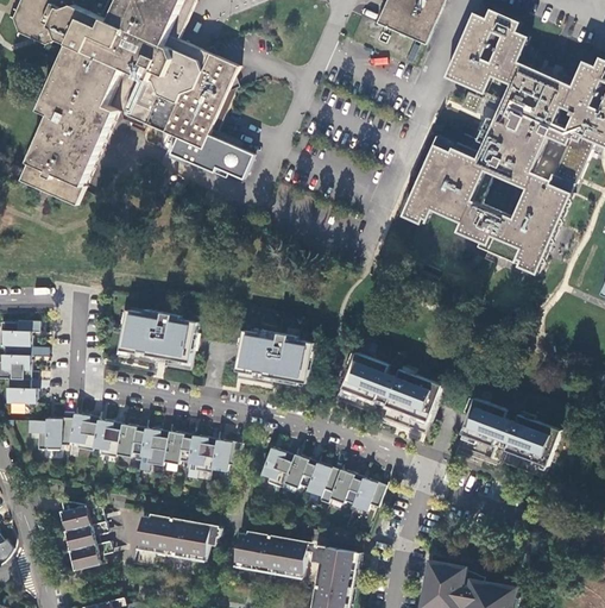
[(86,187),(118,112),(178,138),(171,155),(214,174),(215,168),(243,181),(253,157),(208,137),(227,93),(238,88),(235,77),(239,68),(216,58),(213,48),(203,52),(178,42),(196,0),(21,0),(12,19),(18,33),(45,46),(60,41),(69,45),(41,111),(51,116),(21,181),(79,206),(86,188),(86,187)]
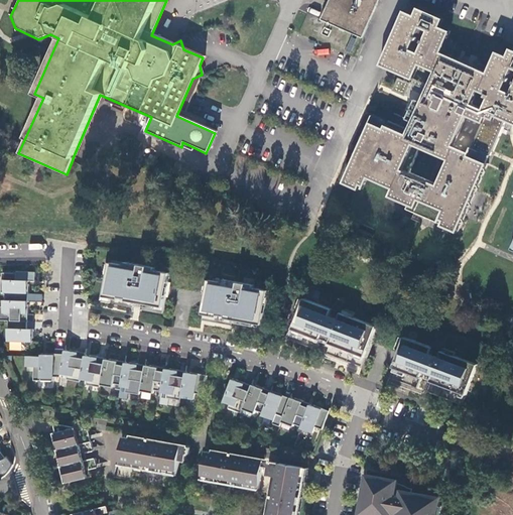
[(377,0),(327,0),(317,21),(360,39),(377,0)]
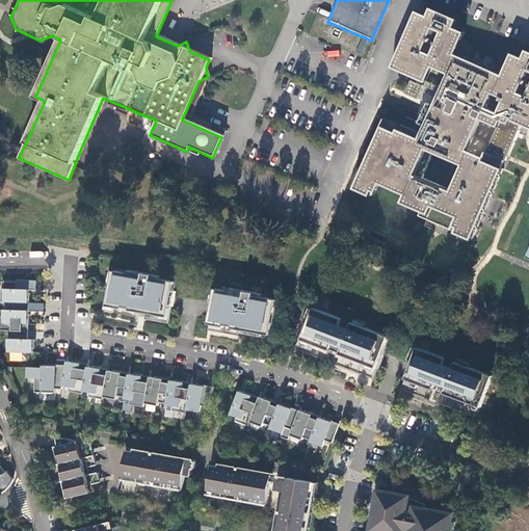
[(528,52),(524,50),(521,58),(509,53),(500,75),(453,54),(463,32),(451,28),(455,20),(428,8),(425,17),(414,11),(412,17),(408,18),(410,21),(404,33),(401,34),(402,38),(398,48),(395,49),(396,53),(389,69),(416,80),(414,84),(408,81),(402,95),(416,100),(421,86),(438,94),(432,106),(424,126),(418,139),(415,137),(416,133),(398,126),(395,133),(380,127),(374,140),(371,141),(372,144),(367,157),(364,159),(365,162),(360,175),(355,176),(358,180),(353,189),(370,196),(375,183),(404,195),(401,203),(419,211),(417,216),(471,239),(501,169),(486,163),(490,154),(504,161),(520,125),(528,128),(528,52)]
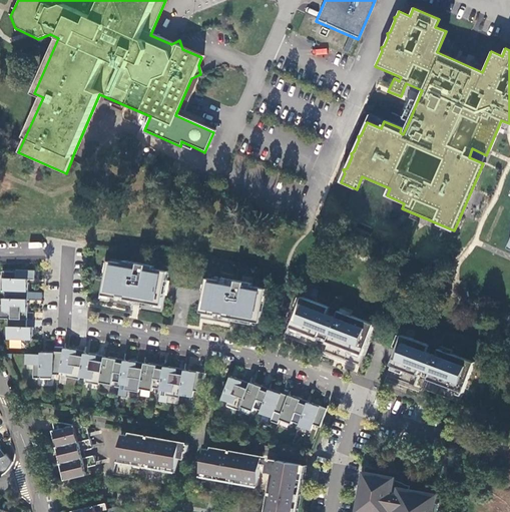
[(341,50),(346,52),(351,40),(346,38),(341,50)]
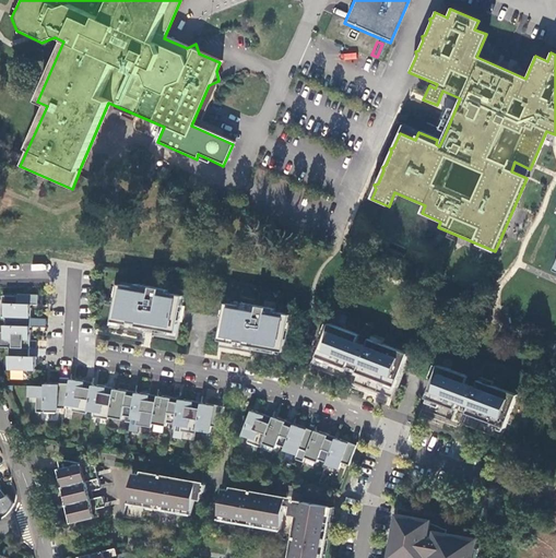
[(448,108),(439,130),(446,132),(454,111),(448,108)]
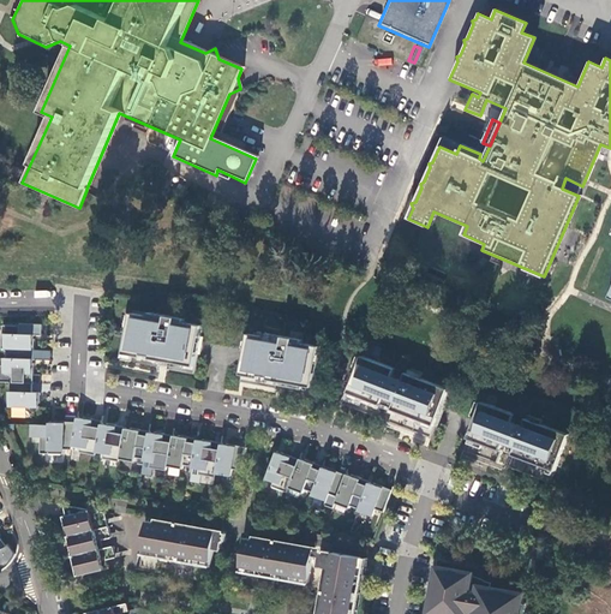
[(579,196),(582,186),(565,178),(562,189),(579,196)]
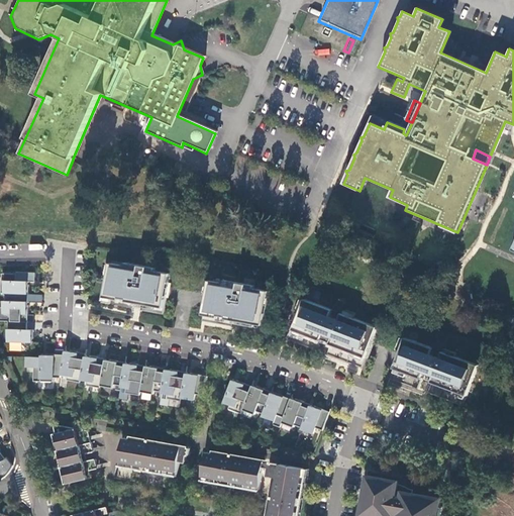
[(121,266),(107,264),(101,298),(116,300),(116,299),(123,300),(123,302),(130,303),(129,306),(152,310),(153,307),(161,308),(167,274),(152,272),(152,269),(122,263),(121,266)]
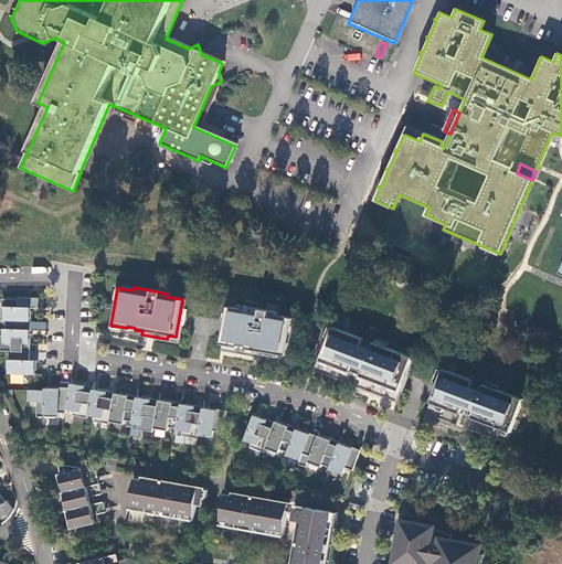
[(14,299),(0,299),(0,320),(2,320),(2,329),(20,329),(20,320),(28,321),(28,311),(27,311),(27,308),(28,308),(28,307),(13,307),(14,299)]
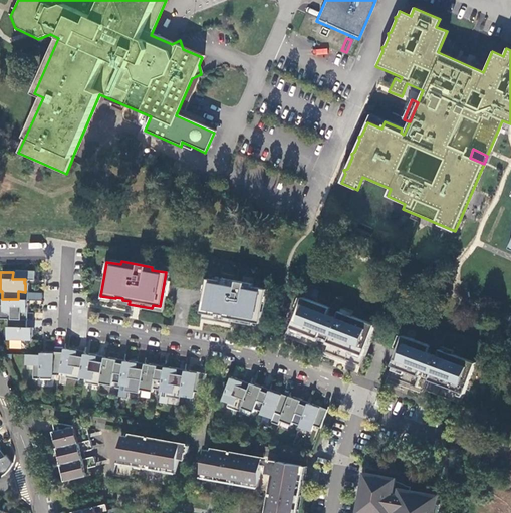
[(219,281),(204,278),(203,288),(199,287),(196,303),(200,303),(198,312),(213,315),(214,313),(221,314),(221,316),(227,317),(227,320),(249,324),(250,321),(258,323),(264,289),(249,286),(249,283),(219,278),(219,281)]
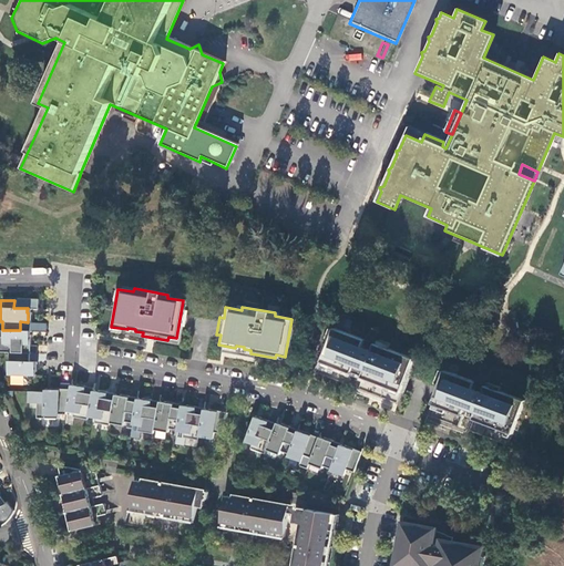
[(360,339),(329,328),(317,361),(348,374),(350,367),(360,370),(358,378),(397,392),(409,359),(370,343),(368,350),(358,346),(360,339)]
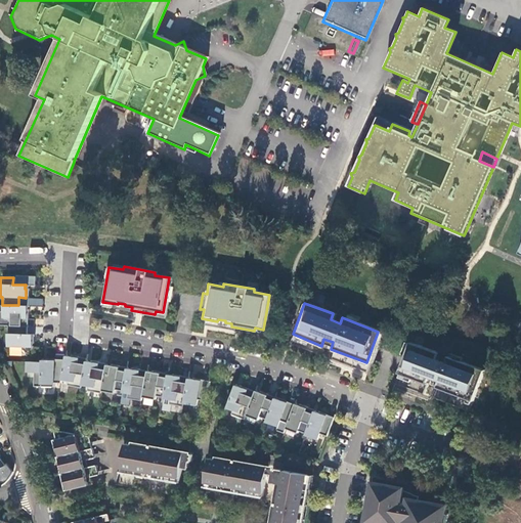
[(2,305),(0,305),(0,311),(0,322),(3,322),(3,325),(5,325),(18,327),(18,318),(25,318),(25,309),(24,309),(24,307),(25,307),(26,305),(18,305),(2,305)]
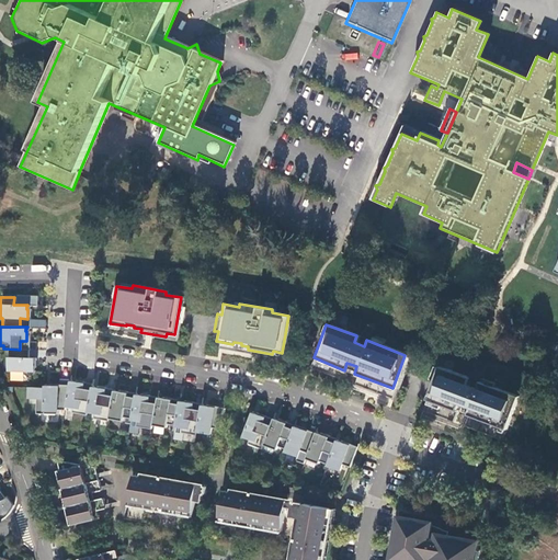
[(6,349),(4,370),(33,372),(33,370),(32,370),(32,367),(33,367),(33,358),(25,357),(26,350),(20,350),(6,349)]
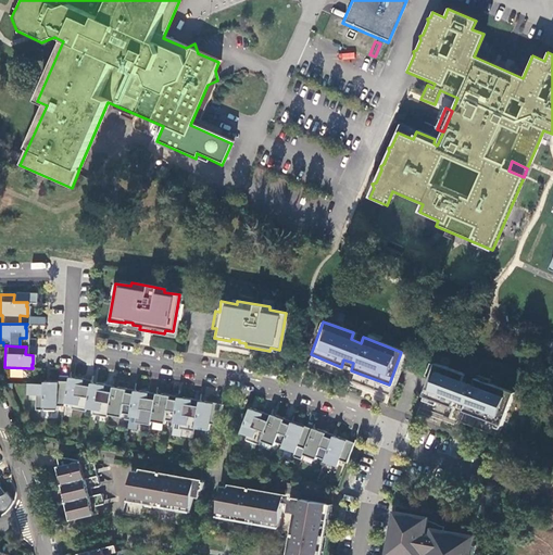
[(462,376),(431,364),(419,398),(450,408),(452,402),(462,406),(460,413),(498,428),(511,394),(472,379),(469,386),(460,382),(462,376)]
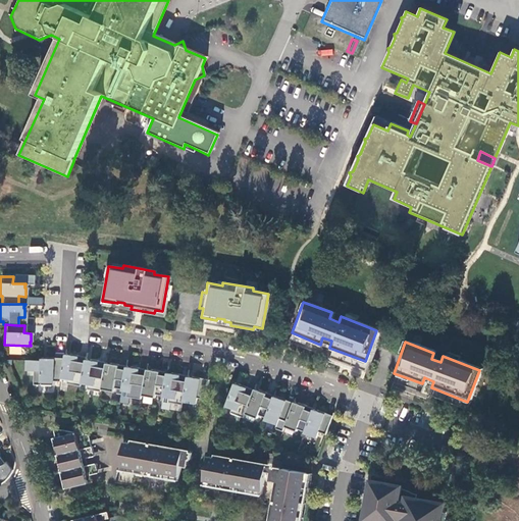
[(64,355),(62,355),(61,365),(59,378),(65,379),(64,383),(75,385),(76,377),(80,378),(83,364),(74,363),(75,357),(66,355),(66,357),(63,356),(64,355)]
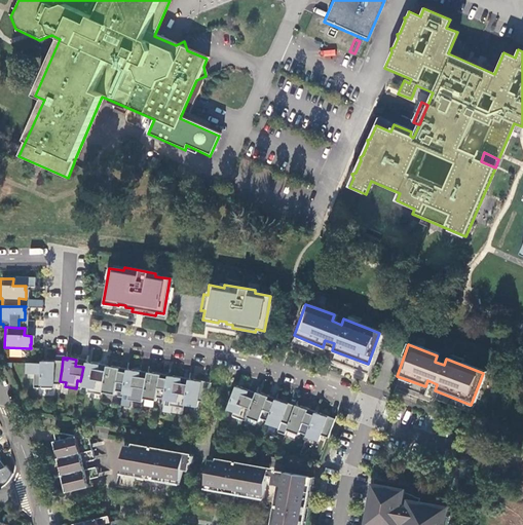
[(40,360),(39,360),(39,373),(32,373),(31,387),(50,388),(51,384),(59,384),(60,381),(62,368),(52,367),(52,361),(43,360),(43,361),(41,361),(40,360)]
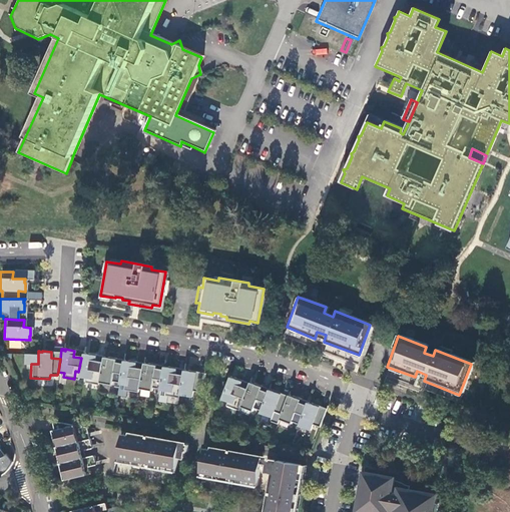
[(83,354),(81,354),(81,358),(78,372),(77,377),(84,378),(83,382),(94,384),(95,376),(98,377),(100,363),(93,362),(94,356),(85,355),(85,356),(82,355),(83,354)]
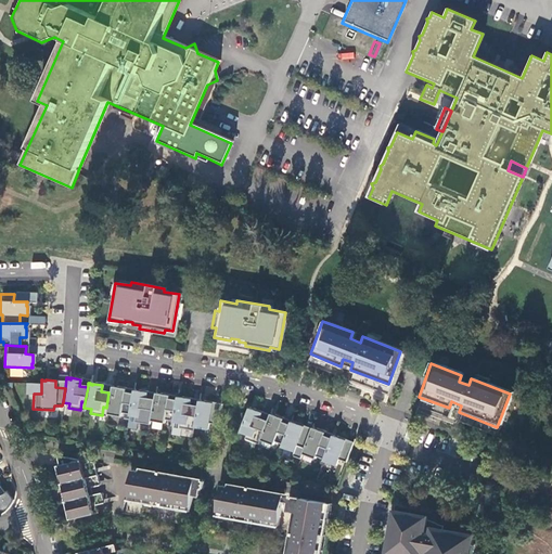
[(112,387),(110,386),(108,393),(106,408),(105,414),(118,416),(119,412),(128,414),(130,397),(123,396),(124,388),(115,387),(115,388),(112,388),(112,387)]
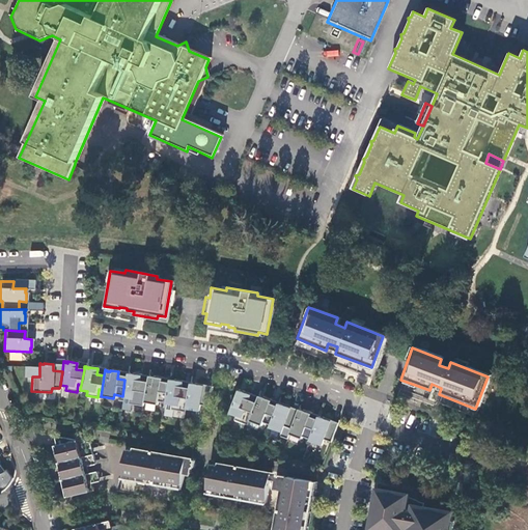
[(127,373),(126,373),(124,380),(122,396),(122,397),(129,398),(128,402),(139,405),(140,396),(143,397),(145,383),(138,382),(139,375),(130,373),(130,374),(127,374),(127,373)]
